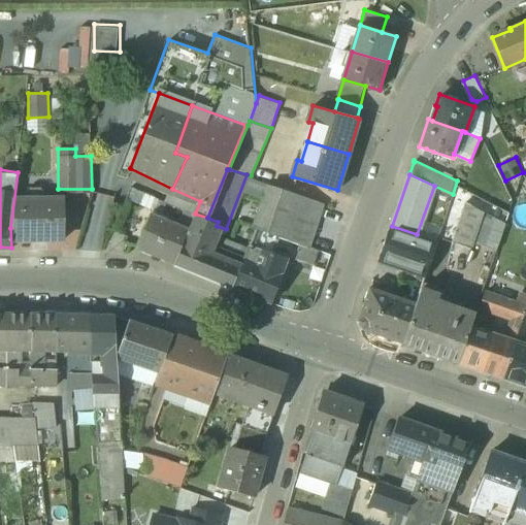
[(325,203),(269,184),(256,221),(258,222),(257,227),(278,235),(293,240),(309,247),(325,203)]
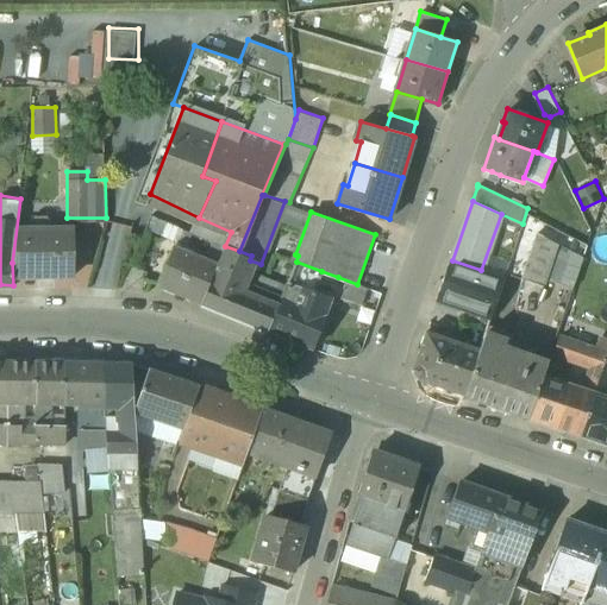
[(31,228),(18,228),(18,276),(73,275),(73,228),(52,228),(52,216),(31,216),(31,228)]
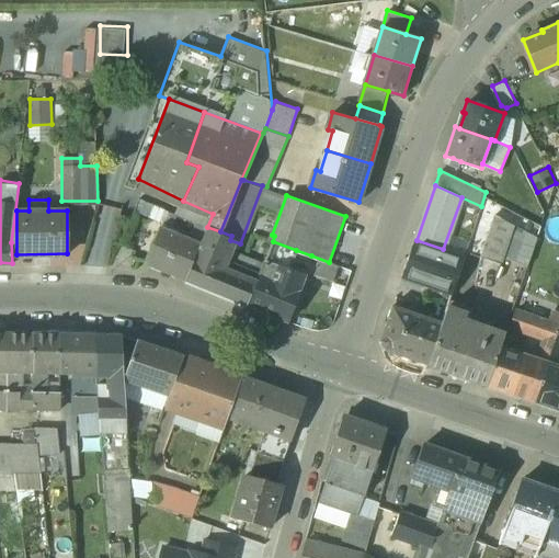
[(156,204),(151,215),(170,220),(174,204),(171,203),(169,207),(156,204)]
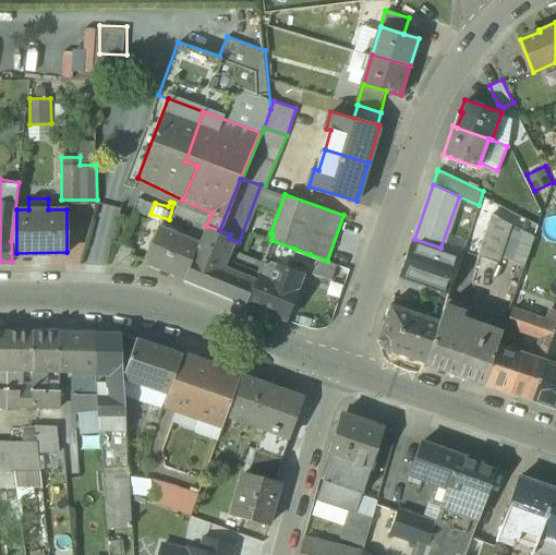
[(535,236),(493,213),(479,254),(499,262),(502,255),(526,264),(535,236)]
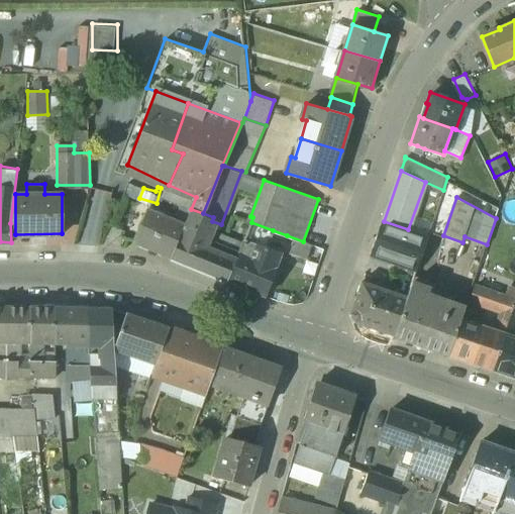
[(149,203),(134,240),(136,241),(173,257),(179,236),(185,223),(160,213),(162,208),(149,203)]
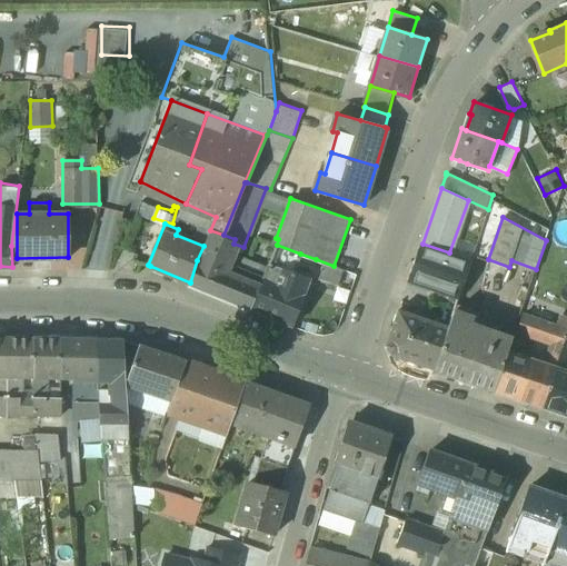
[(224,235),(210,230),(204,246),(197,260),(190,283),(251,308),(259,289),(222,274),(221,274),(230,252),(234,244),(235,239),(224,235)]
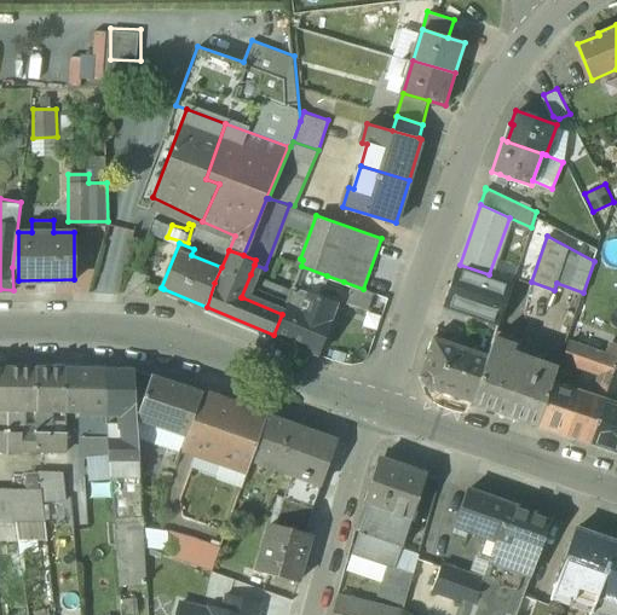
[(460,265),(459,265),(445,305),(500,323),(513,283),(460,265)]
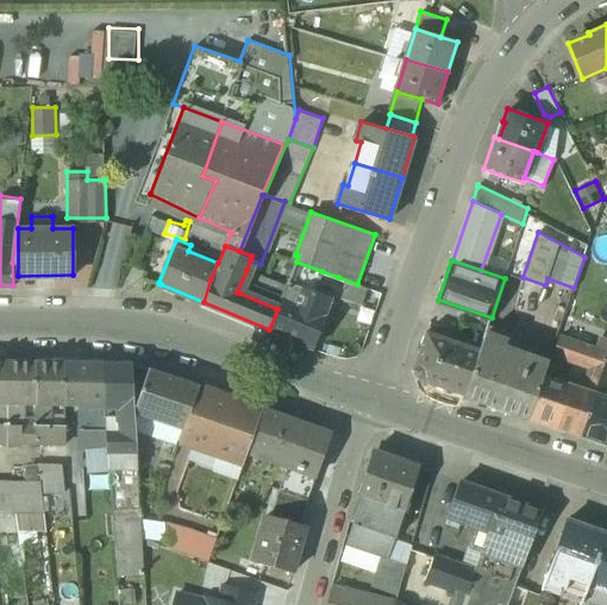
[(287,285),(246,270),(238,292),(277,309),(279,309),(287,285)]
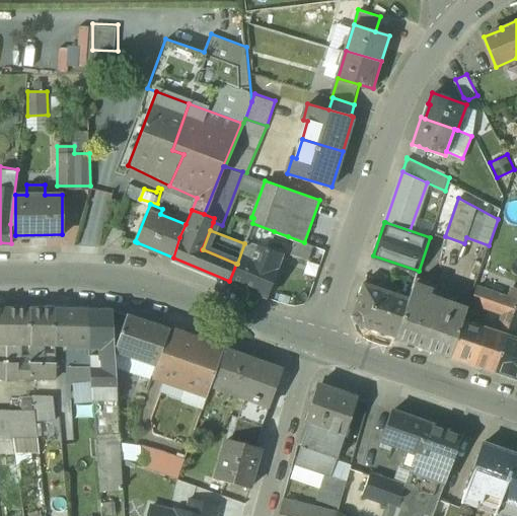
[(268,248),(246,240),(244,243),(237,264),(236,264),(229,281),(267,296),(283,249),(288,236),(274,231),(268,248)]
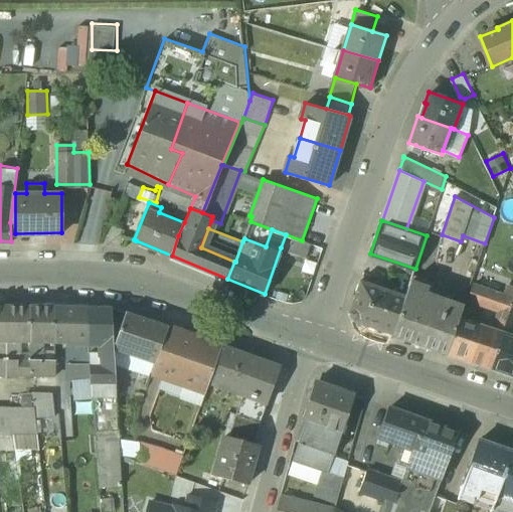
[(302,240),(286,234),(281,247),(306,257),(310,243),(302,240)]
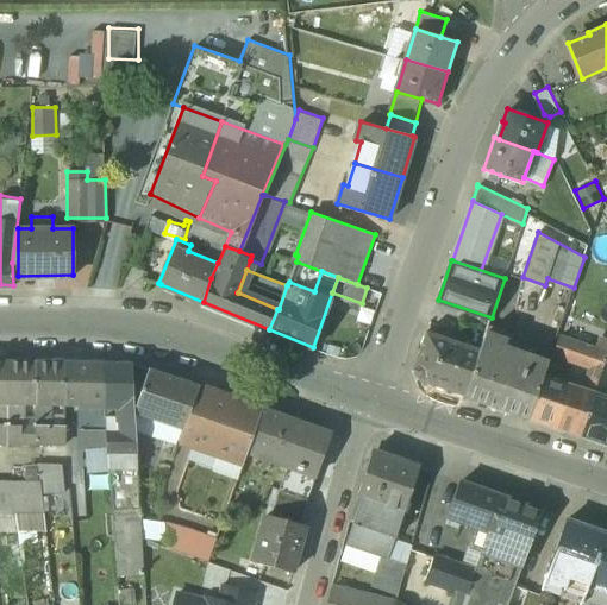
[(508,339),(487,331),(481,350),(465,394),(530,416),(544,376),(548,363),(505,347),(508,339)]
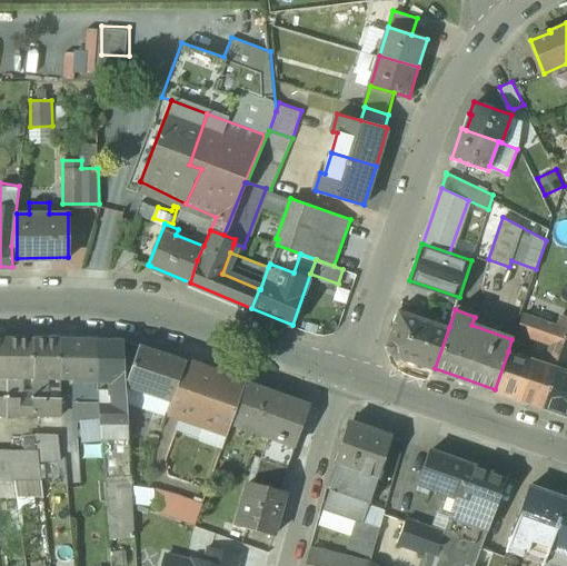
[(449,327),(399,310),(387,345),(391,354),(435,368),(449,327)]
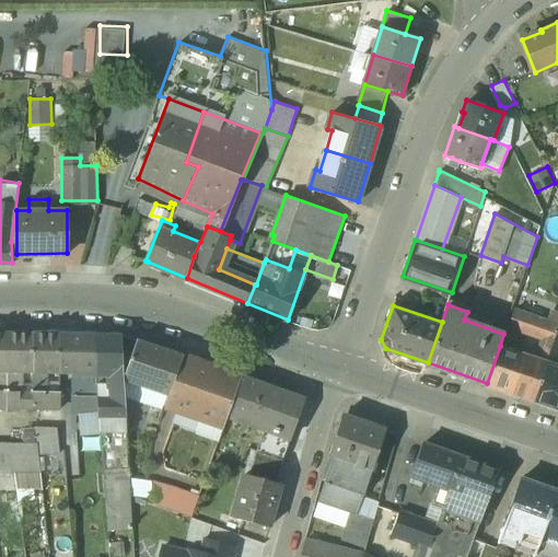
[(548,322),(514,311),(510,324),(520,328),(530,331),(533,329),(544,334),(548,322)]
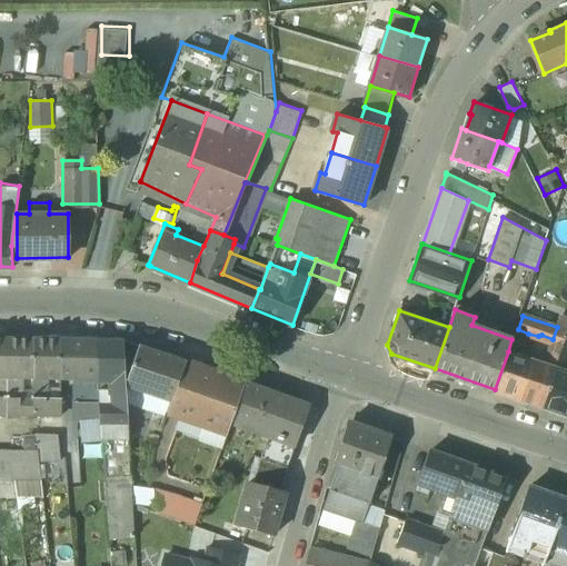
[(545,364),(508,351),(495,389),(543,405),(556,368),(566,338),(566,325),(559,323),(553,339),(545,364)]
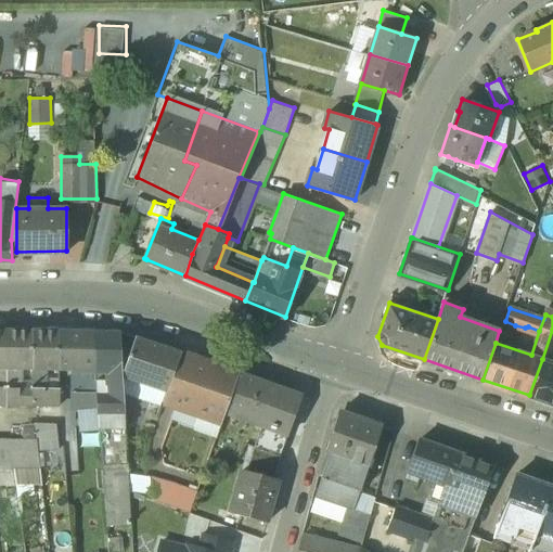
[(505,321),(503,320),(500,330),(513,333),(515,325),(505,321)]
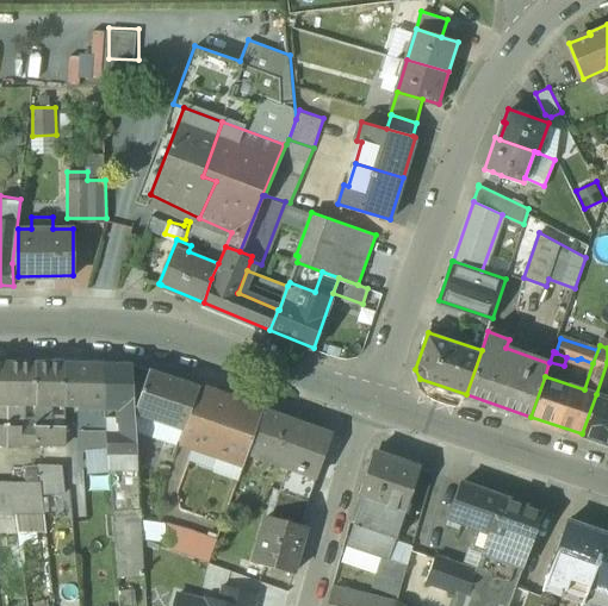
[(36,361),(7,361),(8,424),(25,424),(25,403),(37,403),(36,361)]
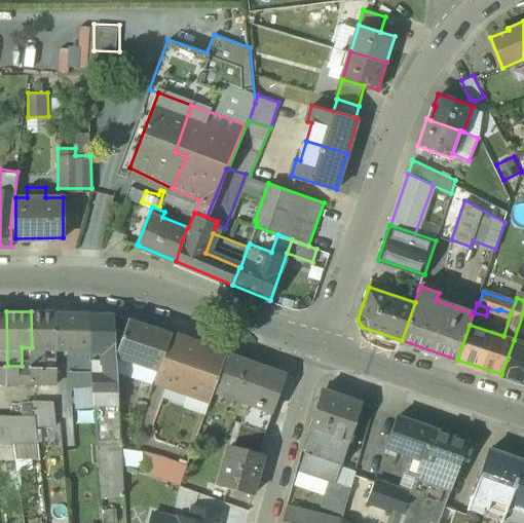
[(57,312),(31,311),(32,347),(33,347),(33,367),(46,367),(45,348),(57,348),(57,327),(57,312)]
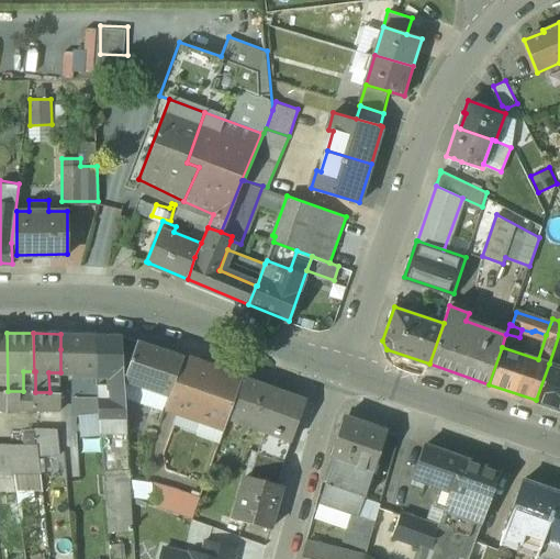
[(98,334),(60,334),(60,372),(73,371),(73,375),(99,375),(98,334)]
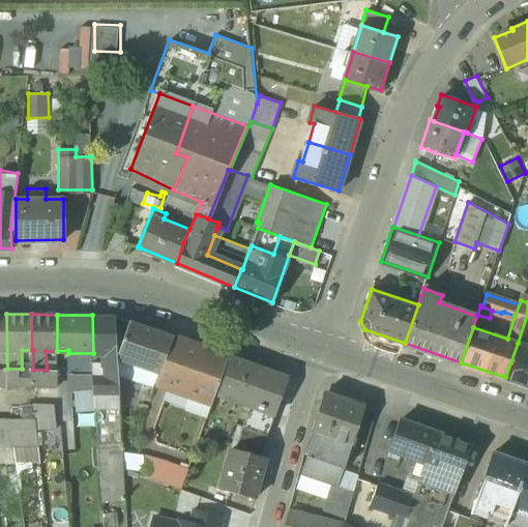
[(115,316),(92,315),(93,353),(104,352),(104,358),(93,359),(94,373),(94,387),(95,394),(120,394),(118,356),(115,316)]
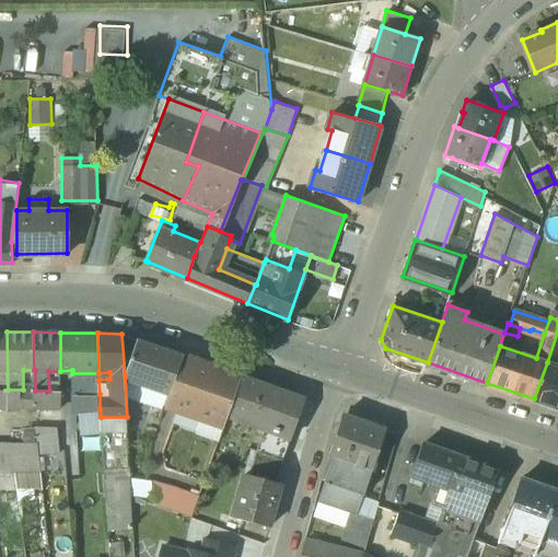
[(557,333),(547,362),(534,398),(557,406),(557,333)]
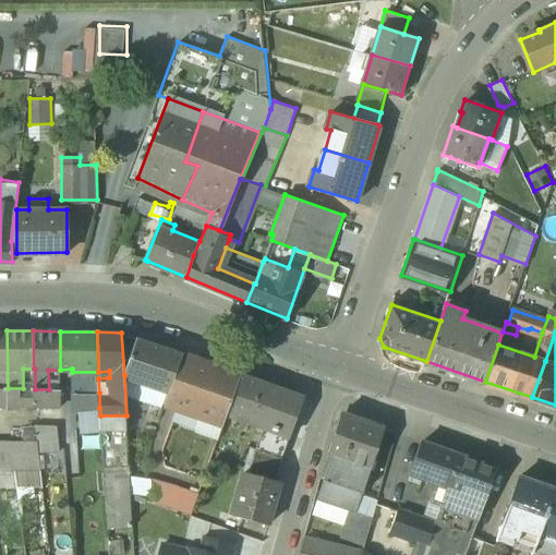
[(183,353),(121,333),(124,375),(169,390),(183,353)]
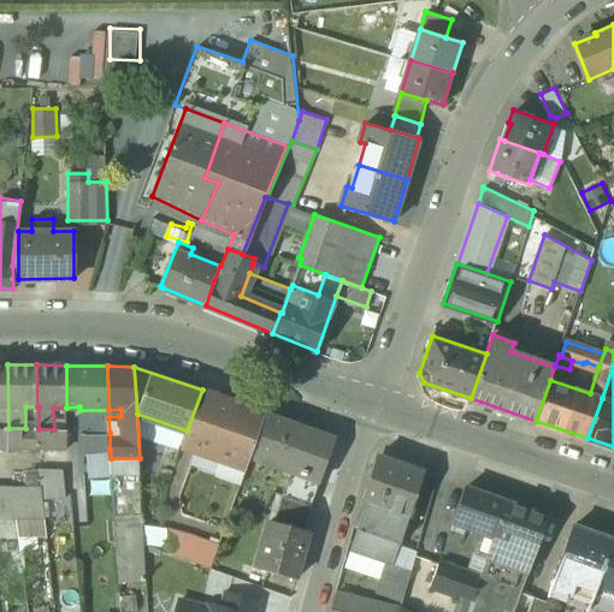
[(242,403),(202,390),(187,431),(183,445),(222,459),(242,403)]
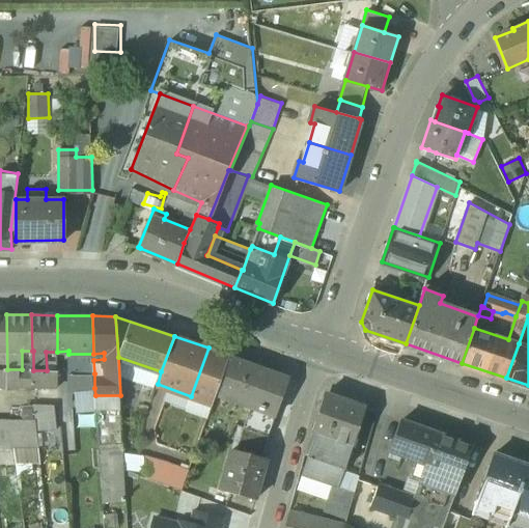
[(230,356),(209,348),(191,396),(213,404),(217,393),(230,356)]
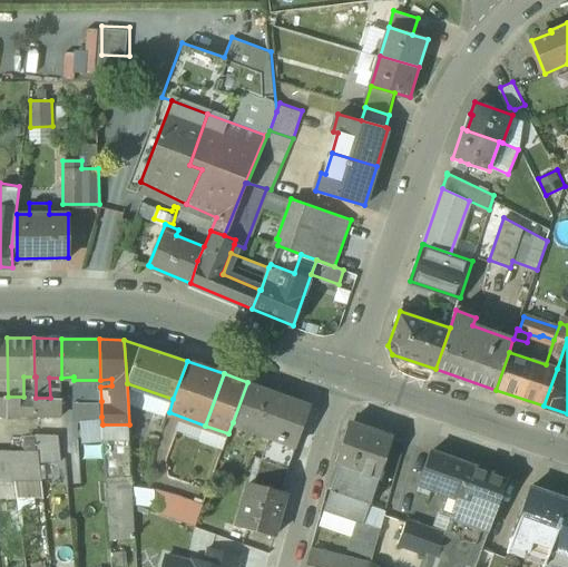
[(311,406),(247,382),(233,422),(272,436),(295,445),(296,445),(311,406)]
